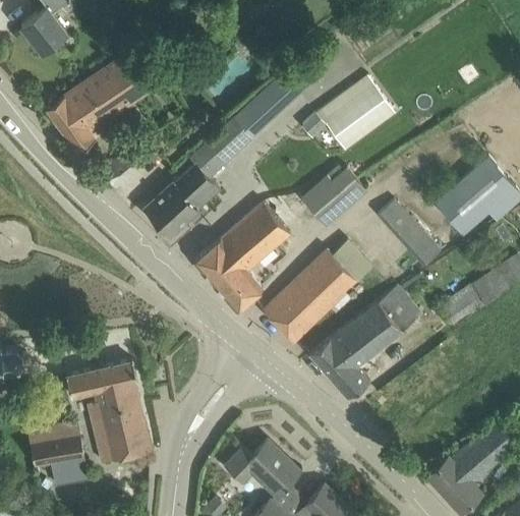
[(20,27),(42,54),(65,35),(51,16),(69,1),(68,0),(37,0),(44,9),(20,27)]
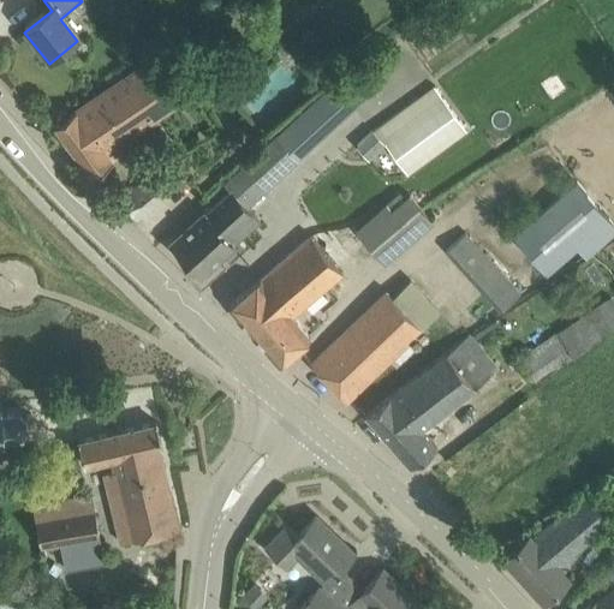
[(180,49),(209,88),(230,73),(201,35),(180,49)]
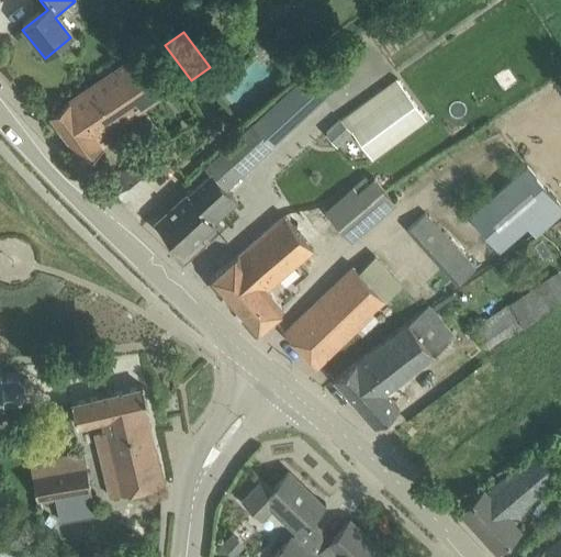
[(68,104),(48,120),(82,166),(100,153),(112,144),(107,136),(176,89),(148,51),(68,104)]
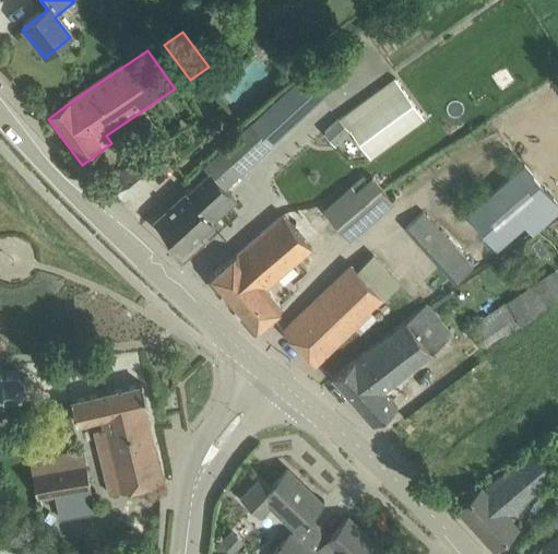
[(236,205),(224,192),(343,83),(325,61),(204,172),(210,177),(186,199),(185,198),(155,225),(181,255),(212,227),(236,205)]
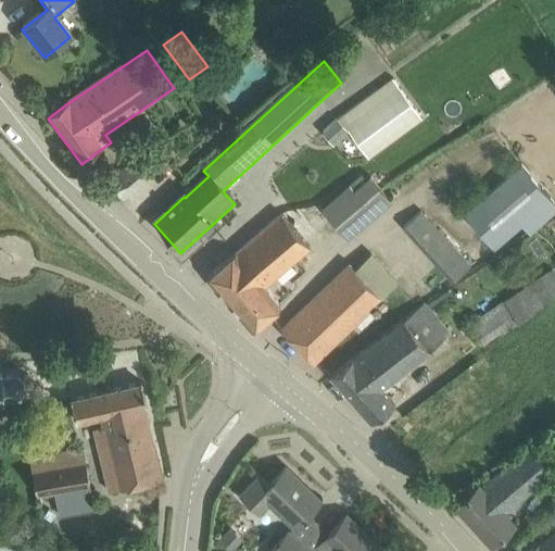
[(391,82),(339,121),(368,161),(420,122),(391,82)]
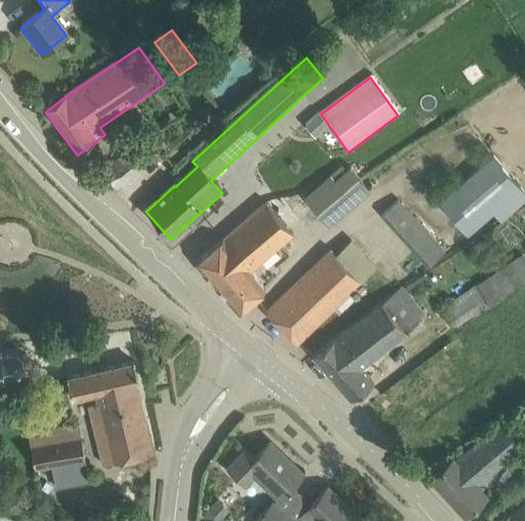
[(319,115),(304,128),(315,141),(330,127),(319,115)]
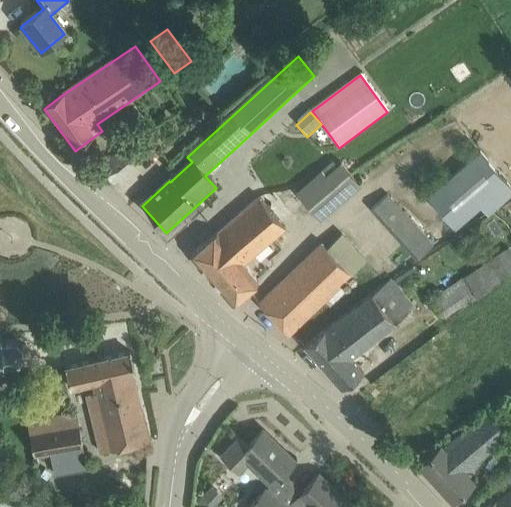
[(100,169),(110,181),(114,186),(156,150),(144,136),(123,154),(120,151),(100,169)]
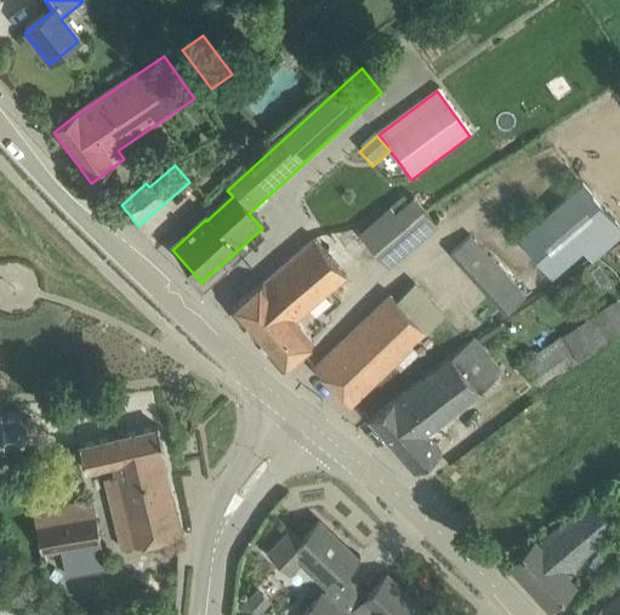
[(518,243),(551,280),(576,257),(612,228),(614,226),(582,188),(518,243)]
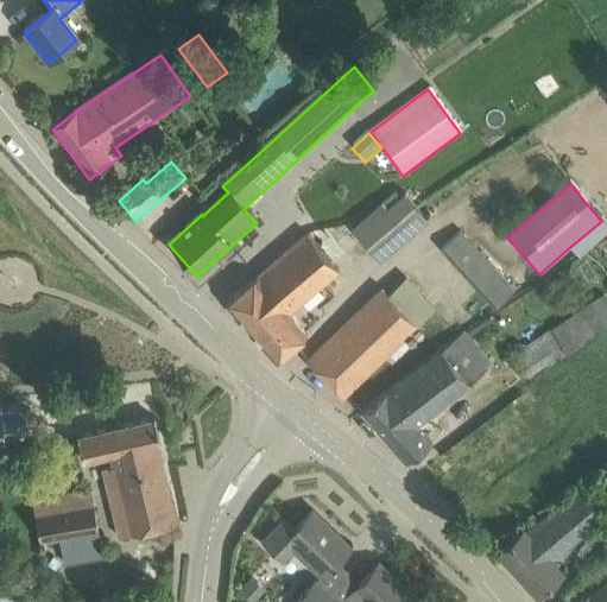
[(400,188),(351,228),(379,263),(429,222),(400,188)]
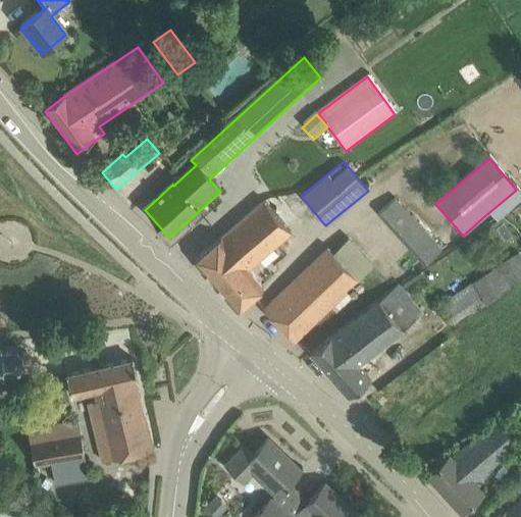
[(520,200),(514,192),(484,216),(491,225),(520,200)]
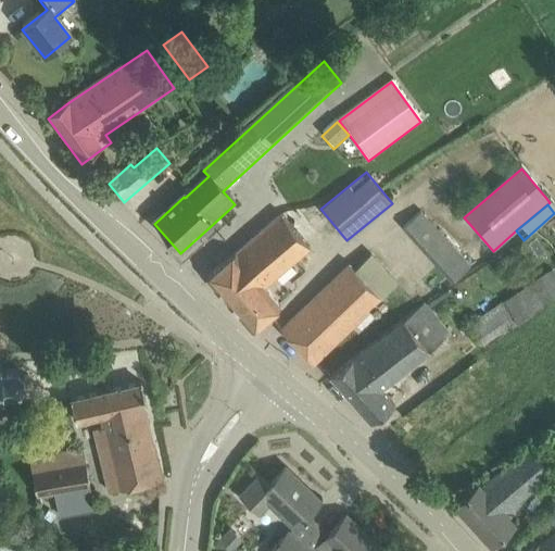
[(451,285),(470,270),(424,212),(404,227),(451,285)]
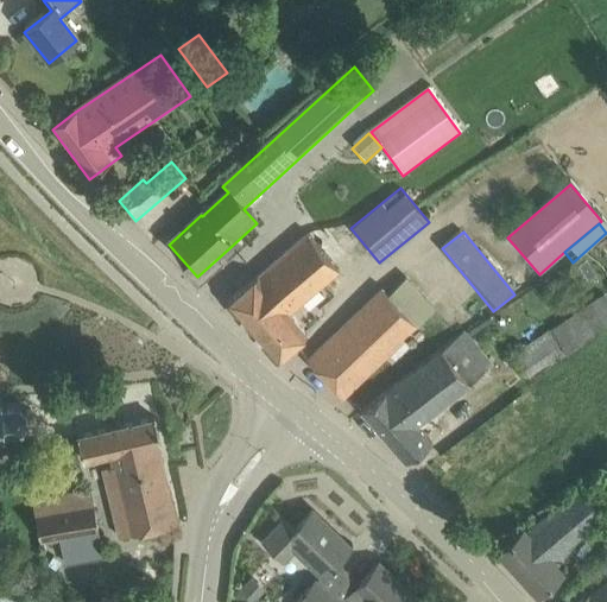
[(307,238),(226,308),(274,365),(305,338),(288,317),(337,273),(307,238)]
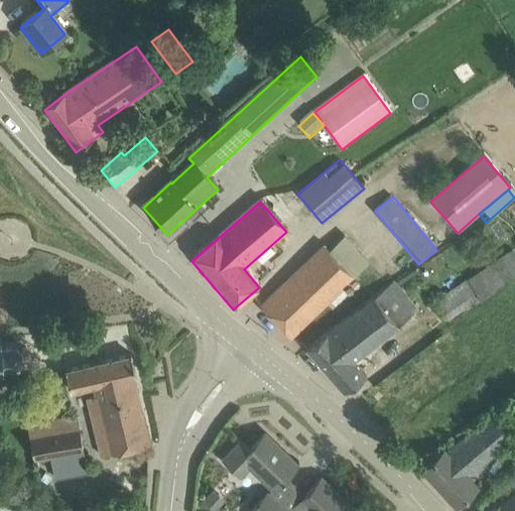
[(260,309),(290,341),(326,306),(343,291),(353,280),(370,265),(347,240),(330,255),(324,249),(260,309)]
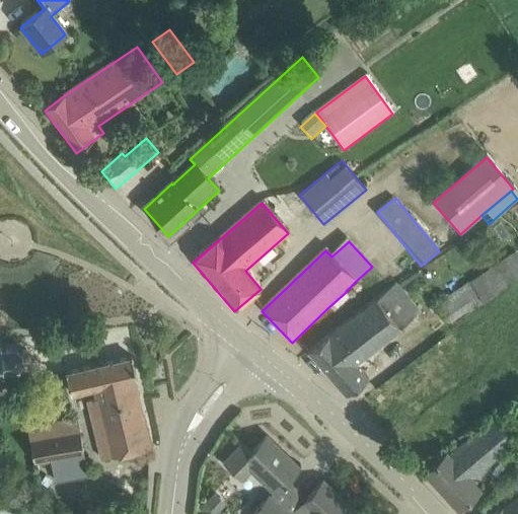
[(437,307),(448,324),(482,302),(486,309),(517,287),(517,261),(514,255),(437,307)]
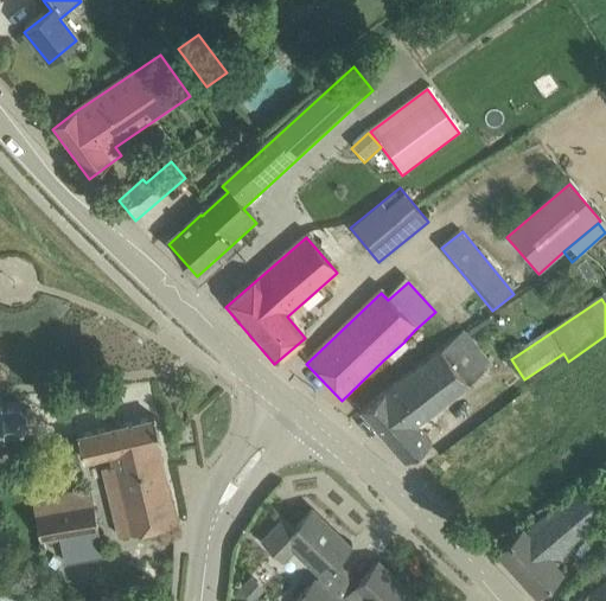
[(440,353),(359,415),(403,465),(429,447),(414,429),(491,369),(461,334),(441,350),(441,351),(440,353)]
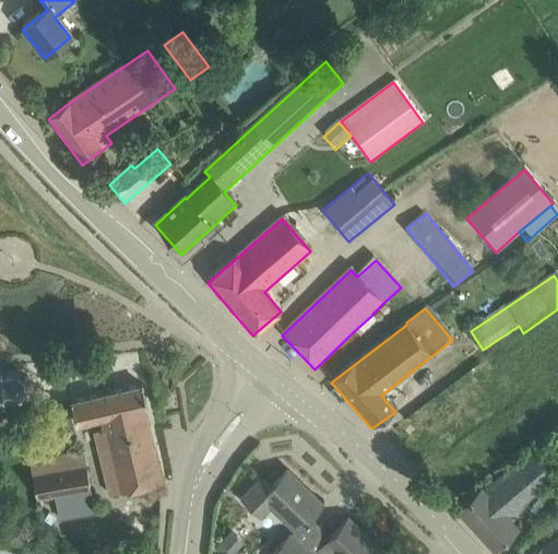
[(378,322),(371,316),(353,332),(359,340),(378,322)]
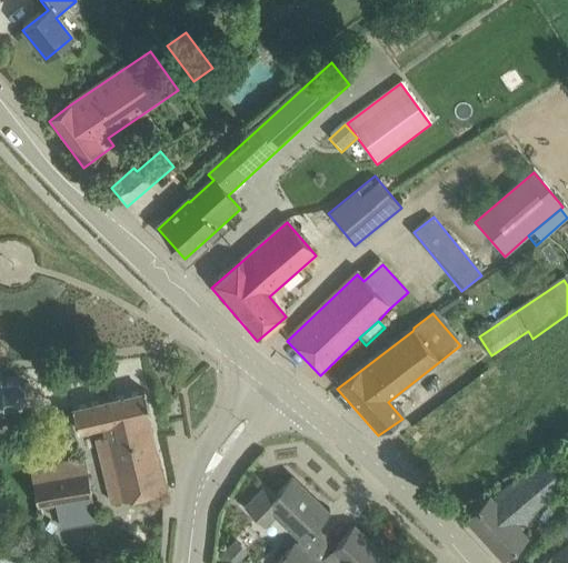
[(23,391),(26,390),(26,388),(22,389),(18,384),(19,382),(17,381),(16,383),(2,384),(2,382),(1,382),(1,379),(0,379),(0,412),(2,412),(2,415),(5,414),(5,412),(6,411),(6,409),(19,406),(20,409),(22,408),(20,405),(23,400),(27,400),(27,398),(25,398),(23,391)]
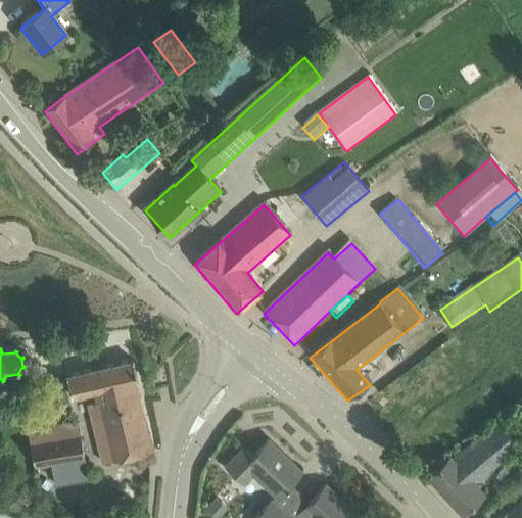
[(151,455),(135,386),(138,385),(132,363),(66,379),(70,401),(95,395),(97,405),(87,407),(101,465),(110,463),(110,464),(151,455)]
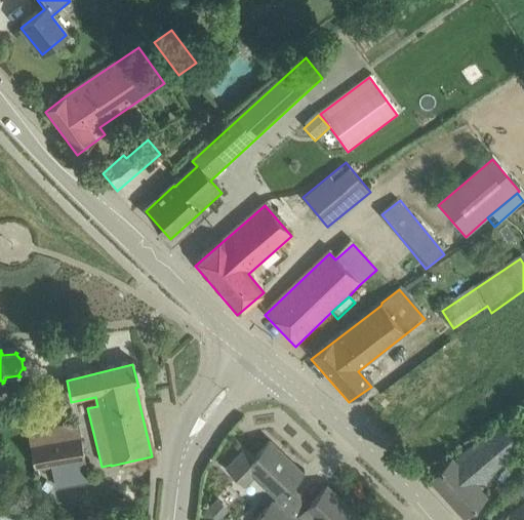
[(492,484),(488,479),(523,447),(523,428),(512,414),(454,464),(451,461),(429,481),(462,519),(486,498),(481,493),(492,484)]
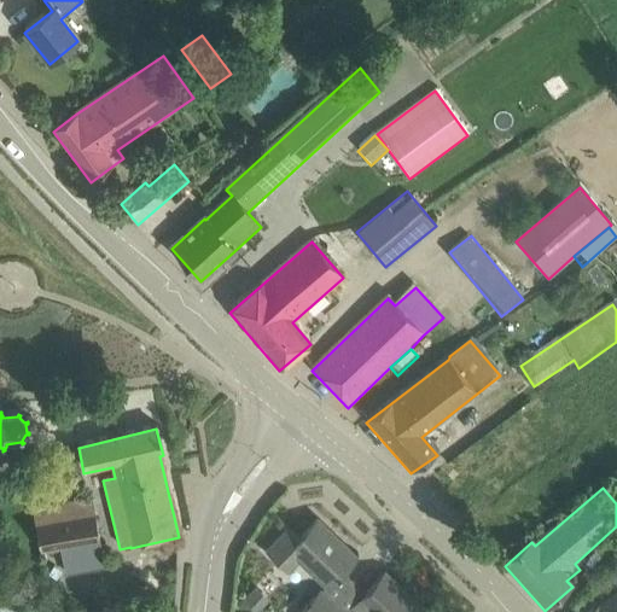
[(60,553),(64,572),(103,565),(92,503),(31,514),(41,557),(60,553)]
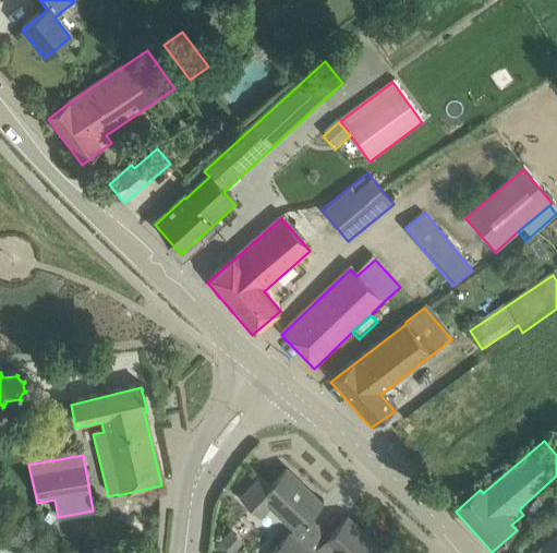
[(271,511),(295,533),(321,507),(286,473),(269,491),(259,482),(240,502),(262,521),(271,511)]
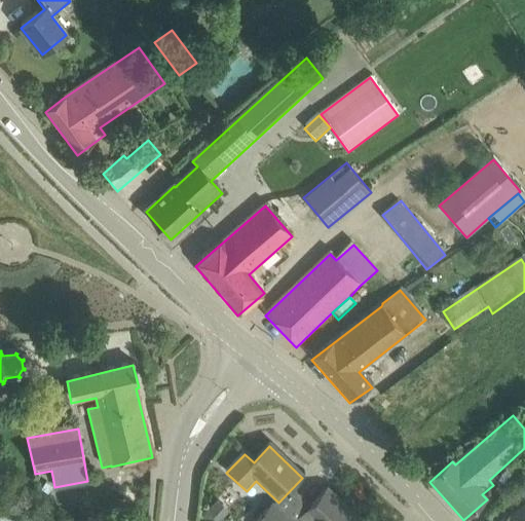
[(524,520),(524,488),(520,492),(524,498),(524,506),(510,519),(509,518),(505,520),(524,520)]
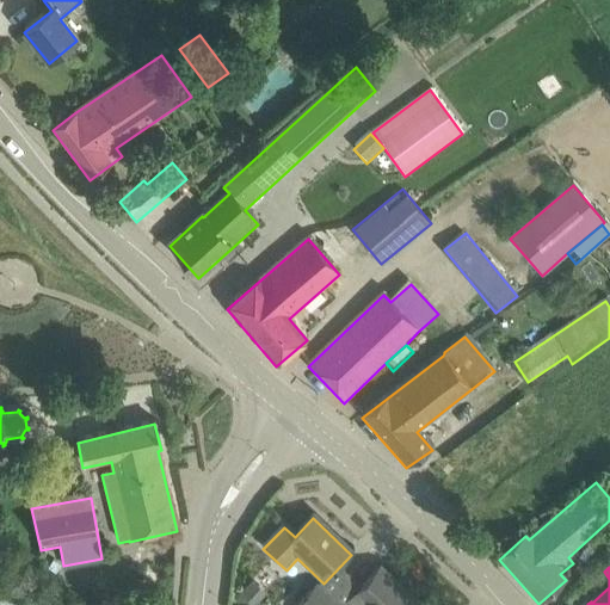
[(356,597),(349,604),(416,604),(380,570),(356,597)]
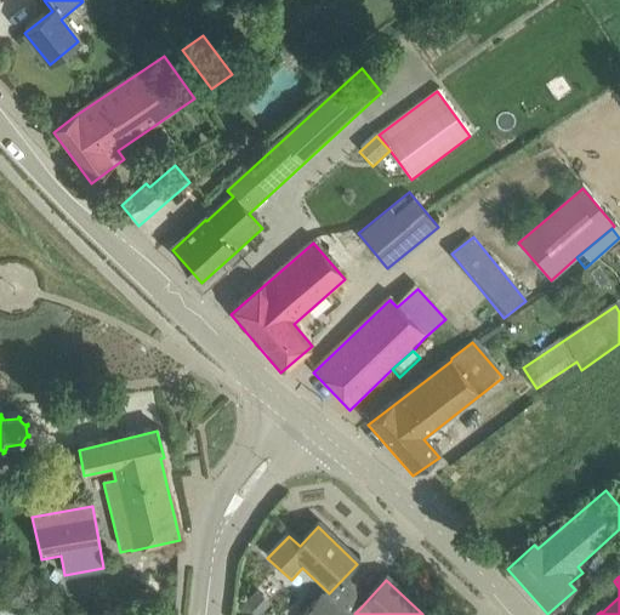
[(260,596),(246,609),(251,614),(263,614),(271,607),(260,596)]
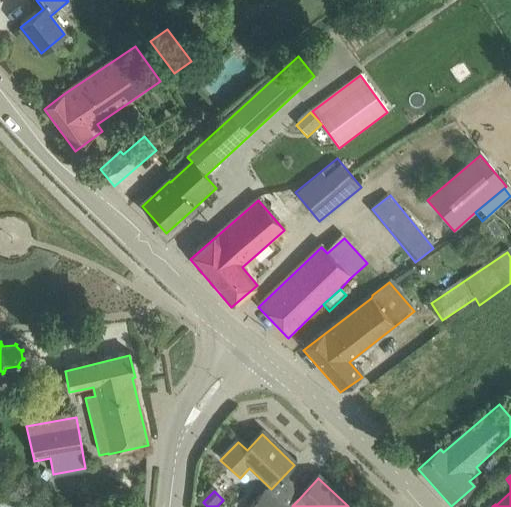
[(255,500),(249,506),(273,506),(277,502),(266,493),(258,503),(255,500)]
